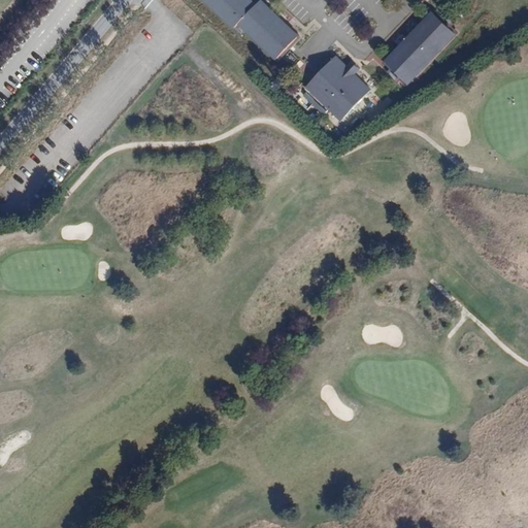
[(199,0),(230,29),(235,24),(274,60),(297,36),(258,0),(257,0),(253,4),(249,0),(199,0)]
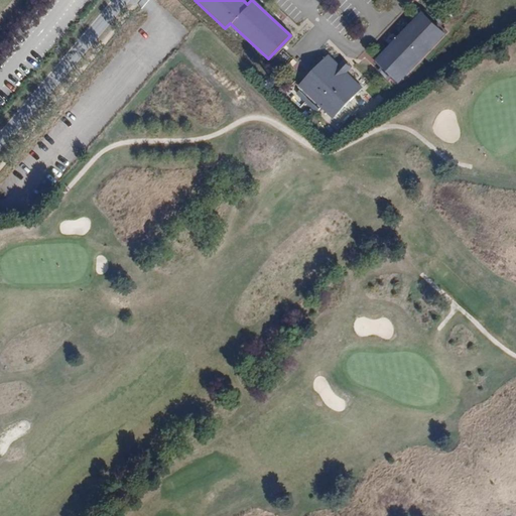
[(398,84),(443,34),(419,12),(373,61),(398,84)]
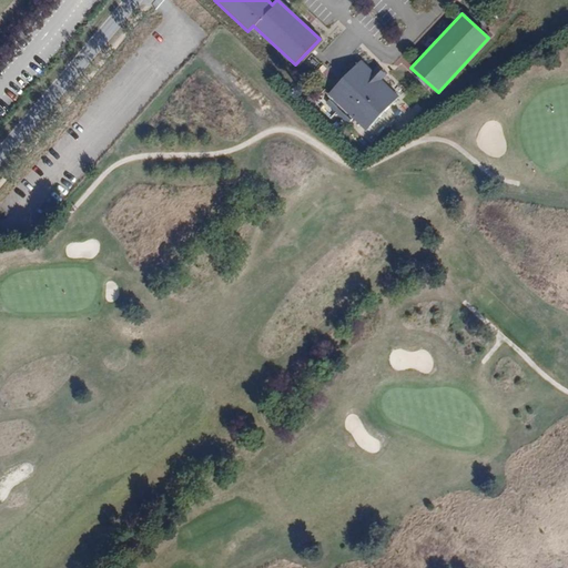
[(374,68),(371,71),(358,60),(325,97),(364,132),(397,95),(378,79),(382,75),(374,68)]
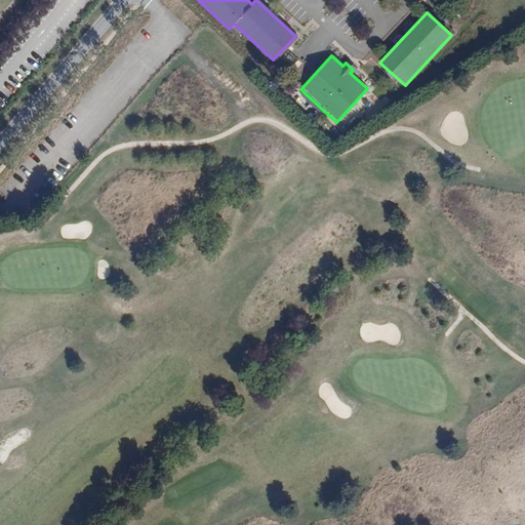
[(297,94),(293,98),(314,120),(318,116),(297,94)]
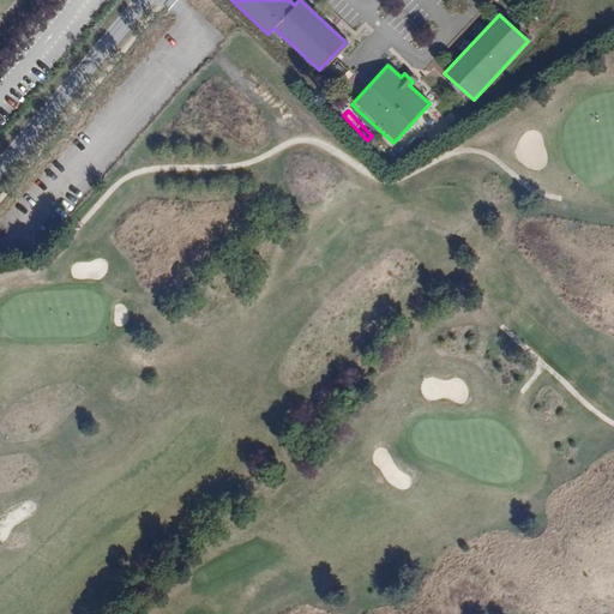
[(414,124),(422,134),(432,125),(423,115),(414,124)]
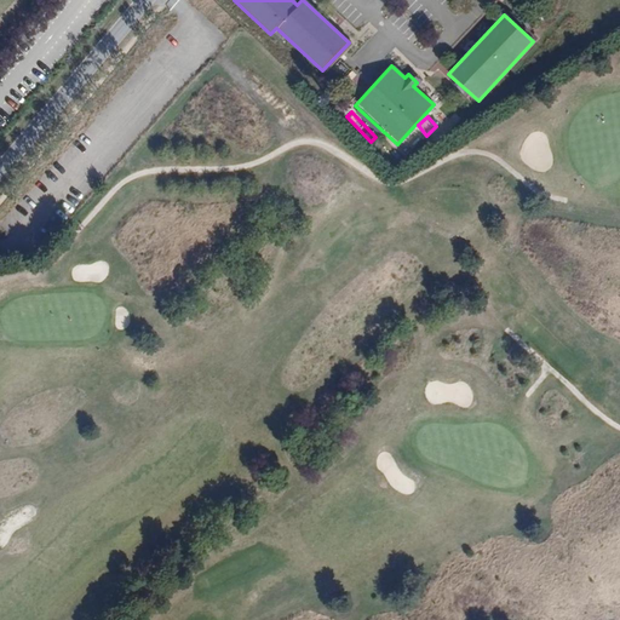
All buildings are outlined.
